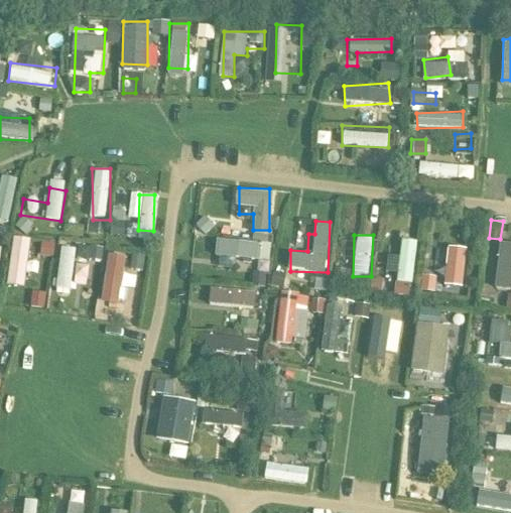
[(398,236),(397,280),(414,280),(415,236),(398,236)]
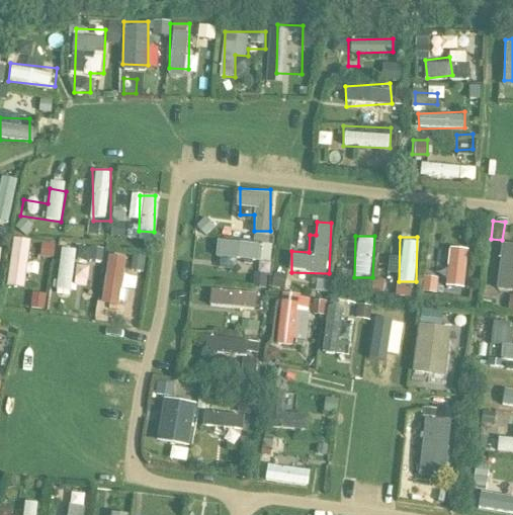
[(512,237),(499,237),(498,282),(512,282),(512,237)]
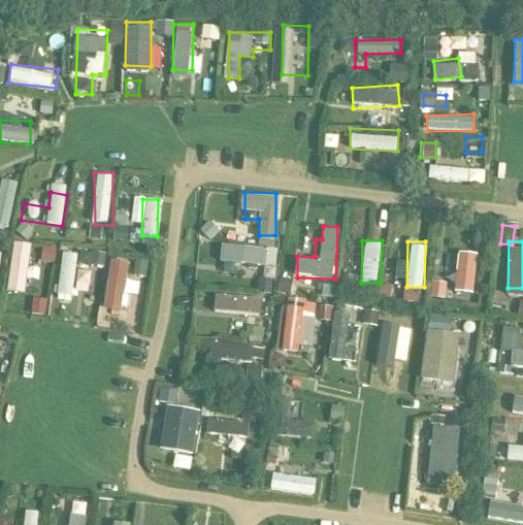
[(66,260),(83,259),(82,243),(65,244),(66,260)]
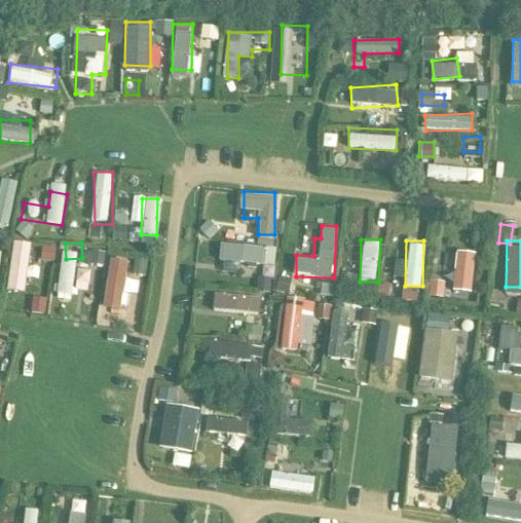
[(221,243),(221,258),(266,259),(266,244),(221,243)]
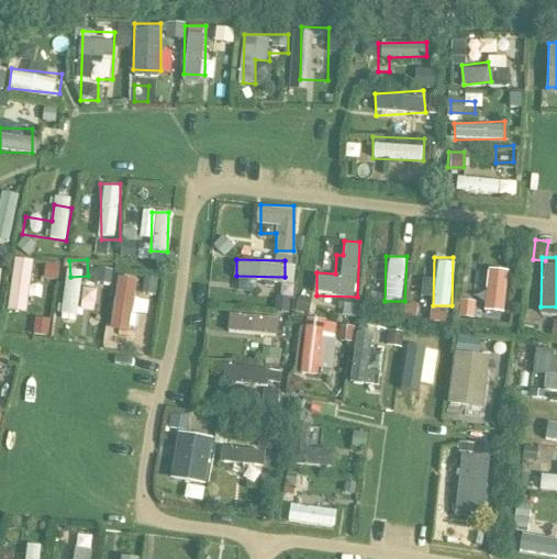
[(21,261),(20,304),(39,305),(40,263),(21,261)]
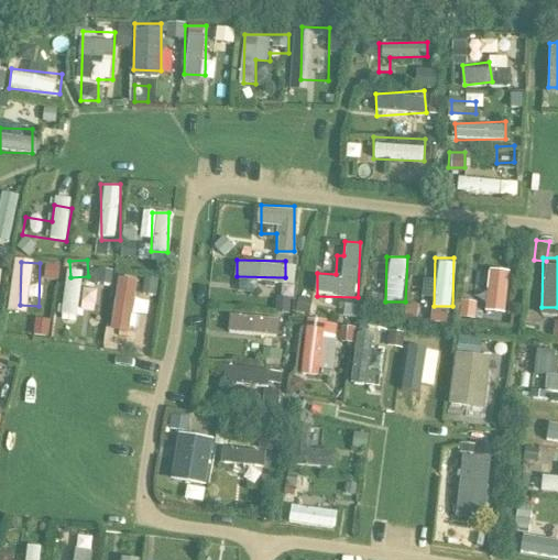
[(478,304),(505,304),(506,264),(484,264),(484,295),(458,295),(458,314),(478,314),(478,304)]
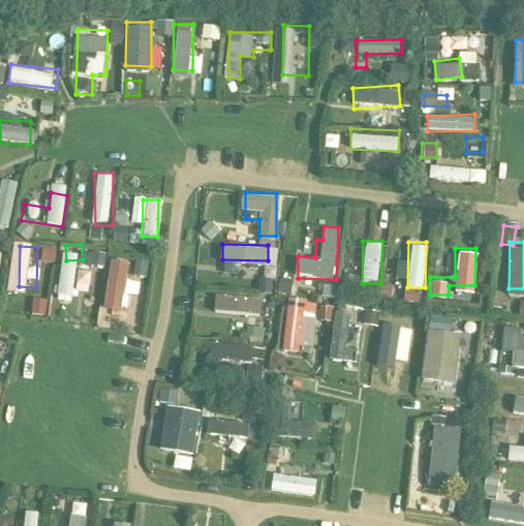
[(125,308),(126,258),(106,258),(106,308),(125,308)]
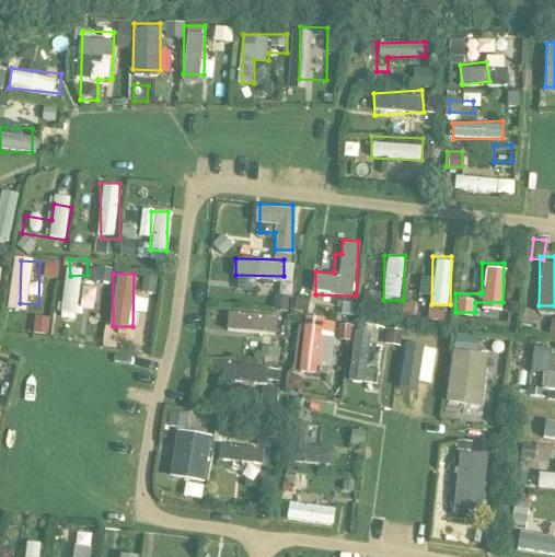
[(62,309),(73,311),(77,292),(79,293),(81,278),(68,276),(62,309)]
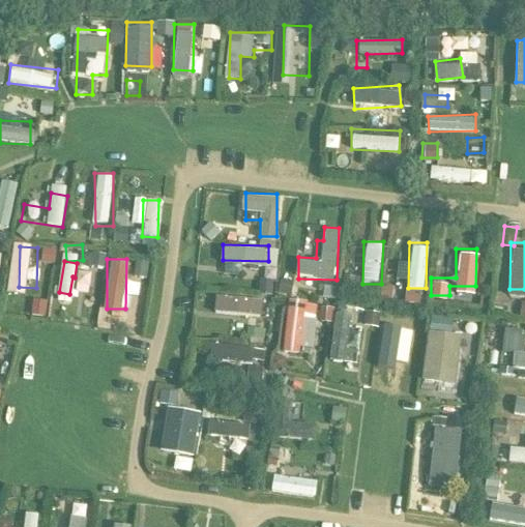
[(219,320),(262,317),(261,295),(216,298),(219,320)]
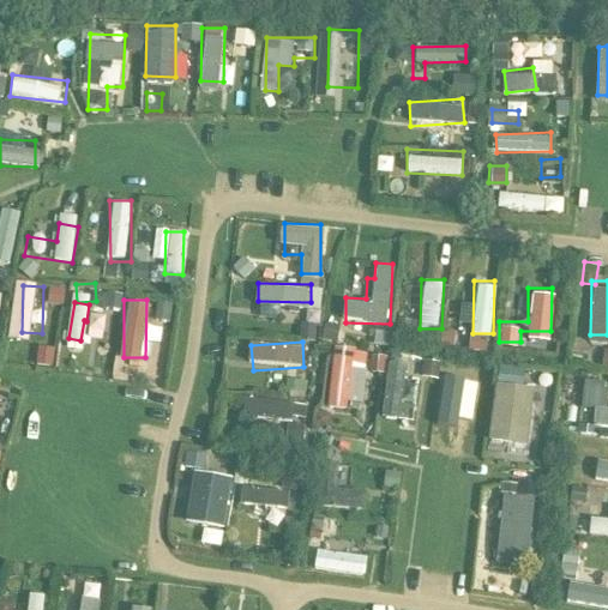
[(327,404),(361,405),(362,369),(369,370),(371,348),(329,346),(327,404)]
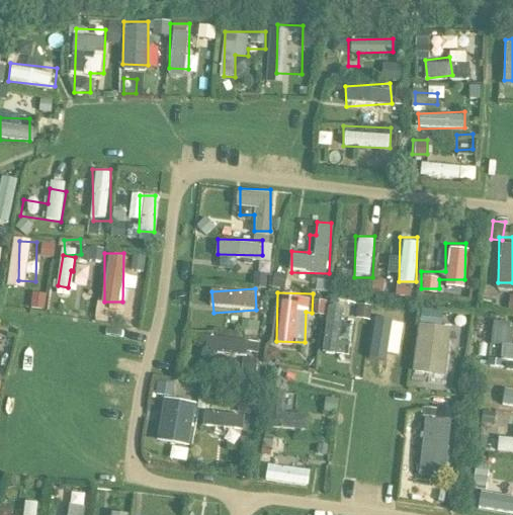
[(404,305),(399,322),(412,325),(416,309),(404,305)]
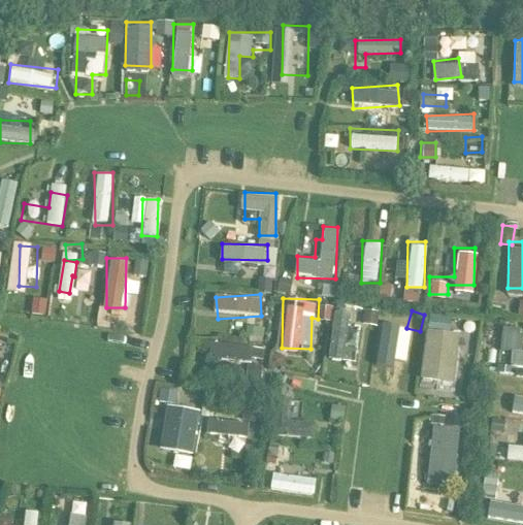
[(378,363),(395,363),(397,318),(380,318),(378,363)]
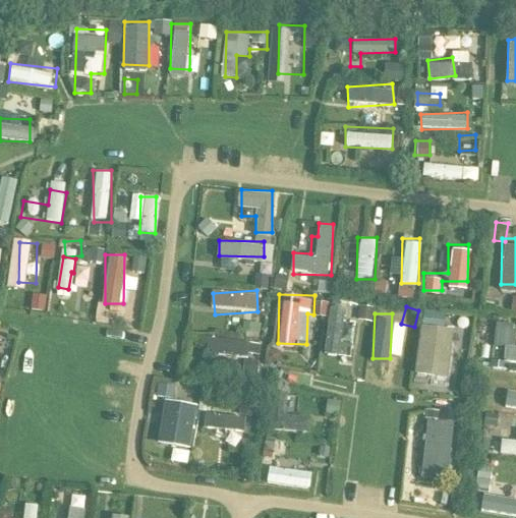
[(418,319),(417,370),(448,370),(450,320),(418,319)]
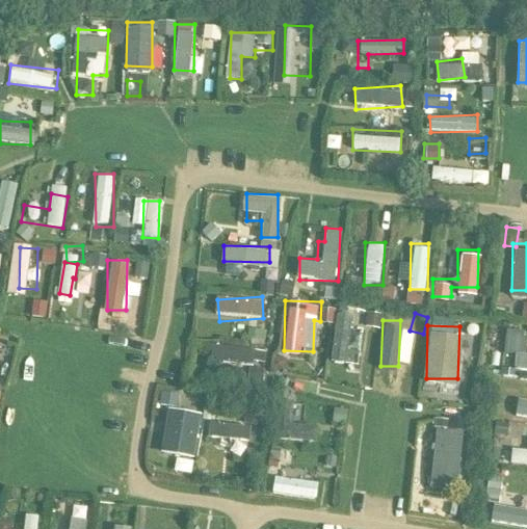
[(514,365),(526,365),(526,346),(514,347),(514,365)]
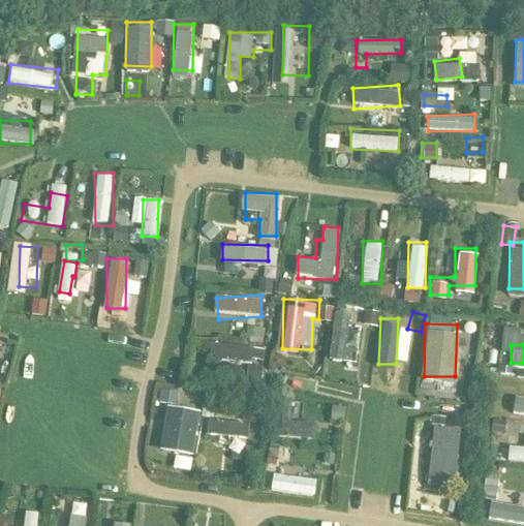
[(523,414),(523,392),(510,393),(511,415),(523,414)]
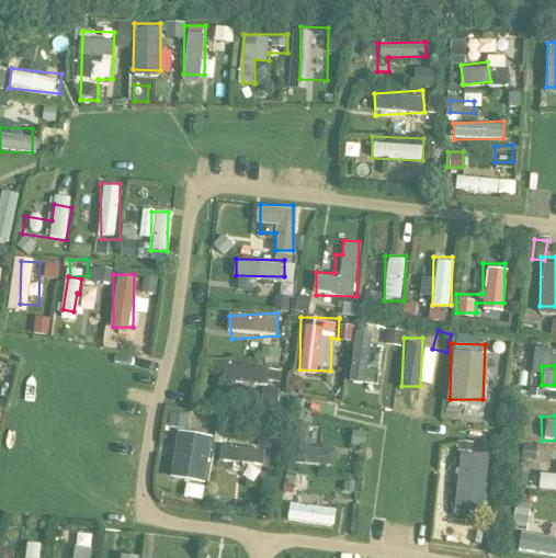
[(295,465),(333,466),(333,451),(309,450),(310,421),(295,421),(295,465)]
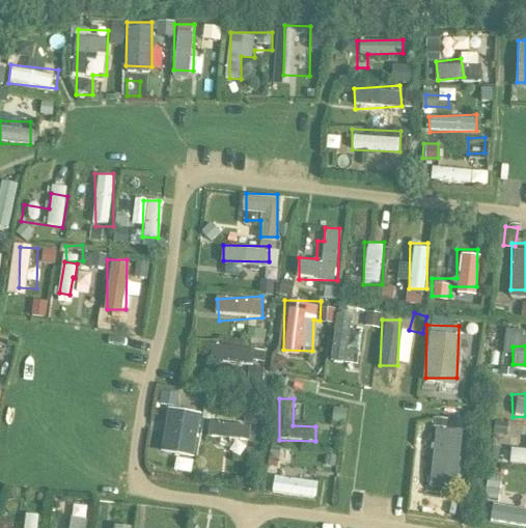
[(166,409),(165,454),(195,455),(196,410),(166,409)]
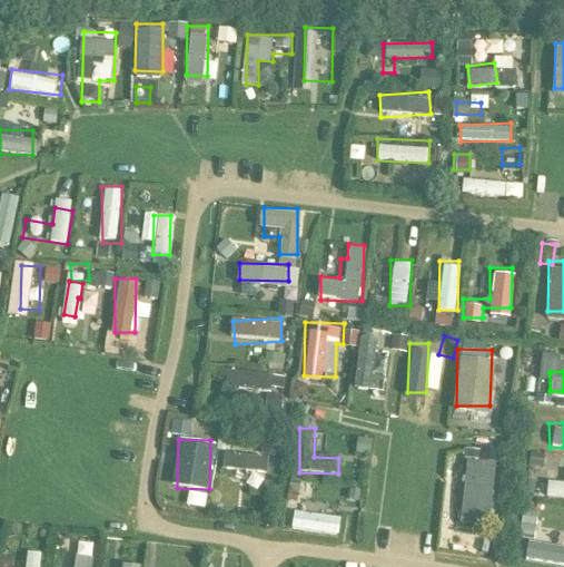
[(254,478),(254,488),(268,487),(267,452),(225,453),(226,479),(254,478)]
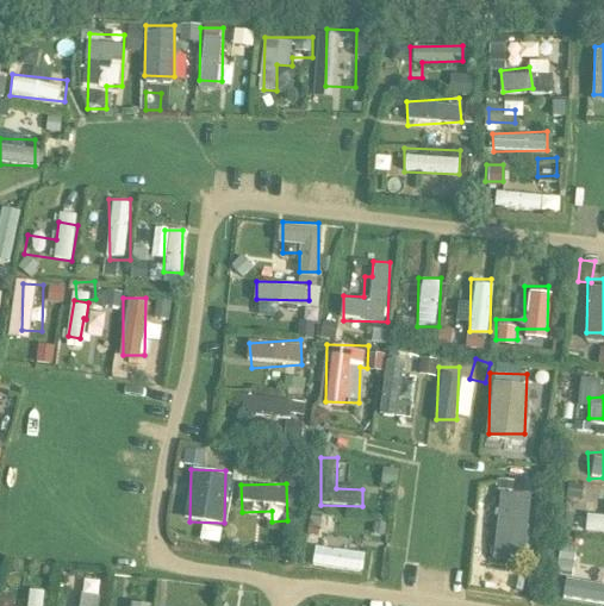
[(497,548),(523,549),(524,488),(499,487),(497,548)]
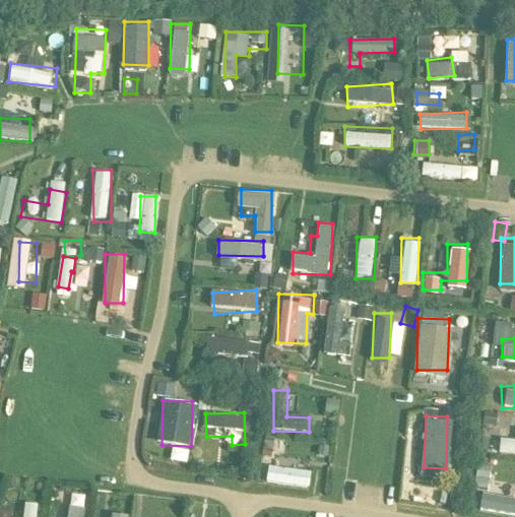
[(514,431),(481,431),(480,444),(514,445),(514,431)]
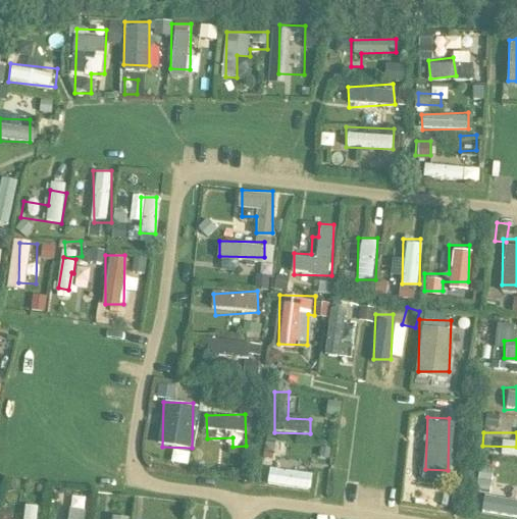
[(267,459),(267,487),(313,487),(313,469),(290,469),(290,458),(267,459)]
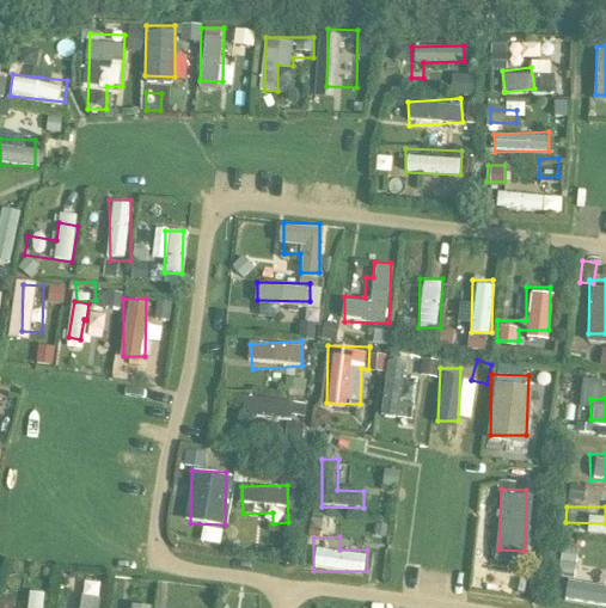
[(44,607),(48,593),(30,590),(28,606),(17,605),(16,607),(44,607)]
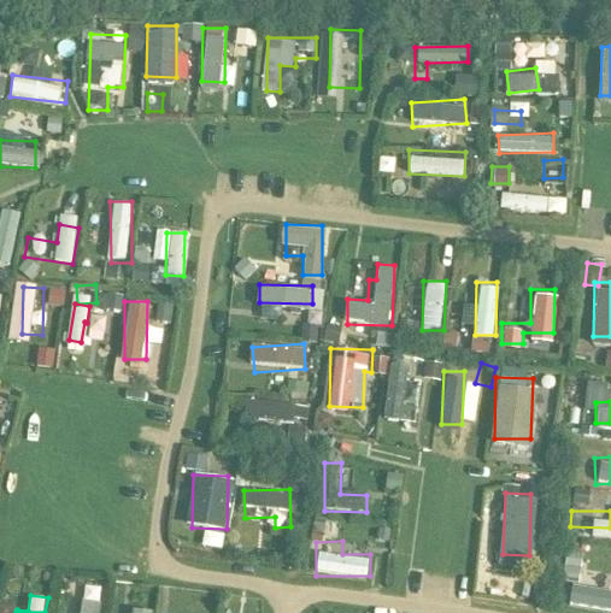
[(82,600),(81,612),(98,612),(99,601),(82,600)]
